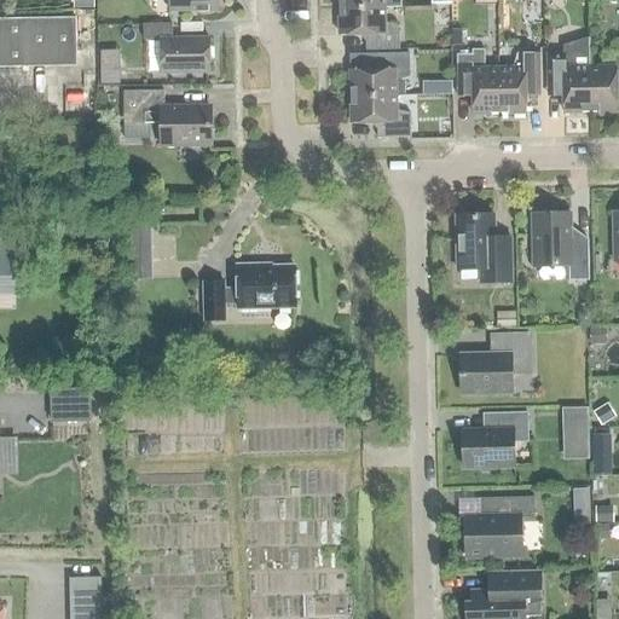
[(168,0),(169,12),(171,12),(171,11),(217,11),(217,12),(218,12),(218,0),(168,0)]
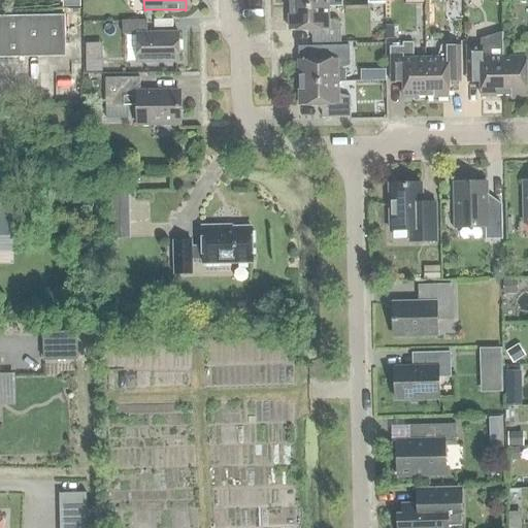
[(328,6),(289,8),(290,29),(311,28),(311,41),(340,41),(340,21),(328,18),(328,6)]
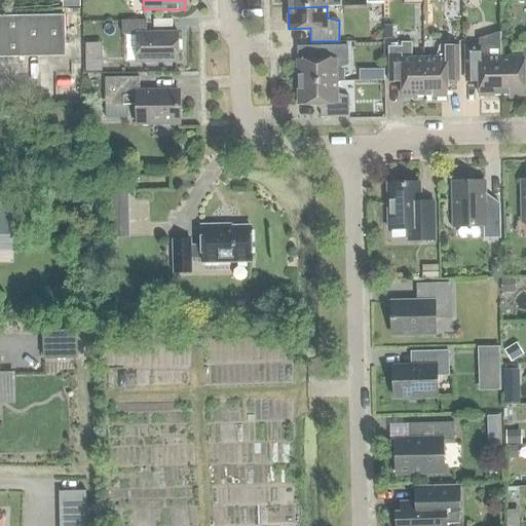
[(0,60),(64,59),(63,17),(0,19),(0,60)]
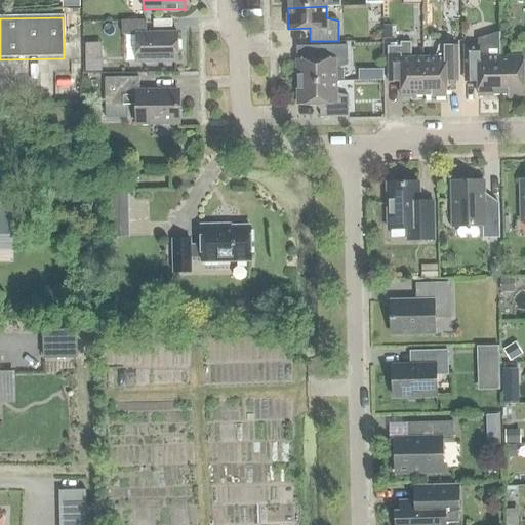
[(122,33),(137,33),(137,61),(177,61),(177,32),(147,32),(147,19),(122,19),(122,33)]
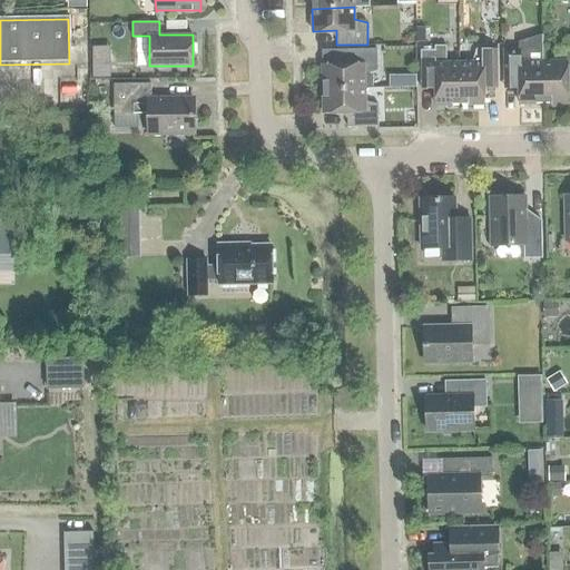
[(569,48),(554,48),(554,61),(543,61),(543,35),(541,35),(541,37),(542,37),(542,104),(567,104),(567,80),(569,80),(569,48)]
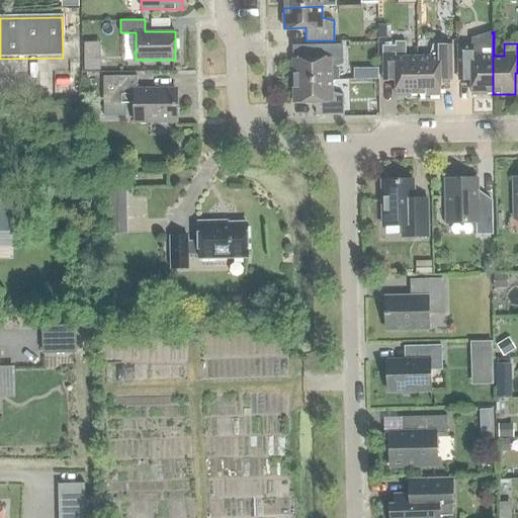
[(471,73),(471,94),(493,94),(493,33),(492,33),(475,38),(477,44),(458,44),(458,73),(471,73)]
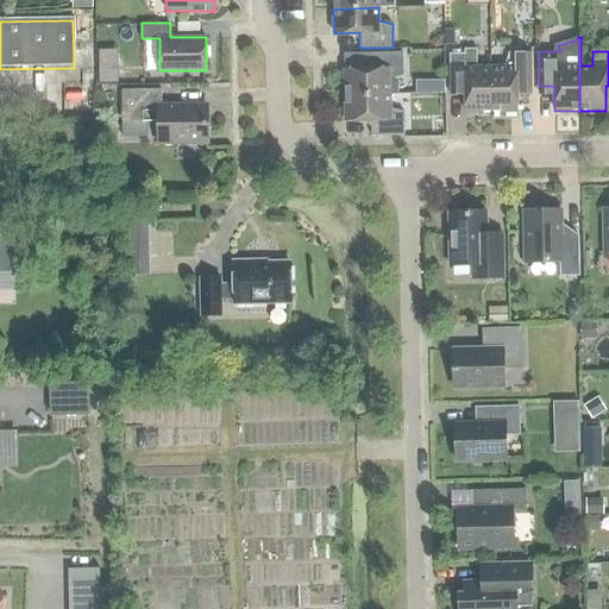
[(490,112),(490,69),(477,69),(477,49),(465,49),(466,54),(451,54),(451,87),(466,87),(466,112),(490,112)]
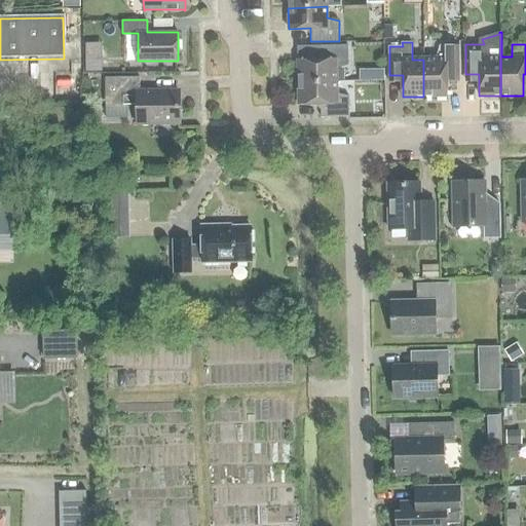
[(297,59),(298,82),(336,81),(335,67),(347,66),(347,45),(318,45),(318,59),(297,59)]
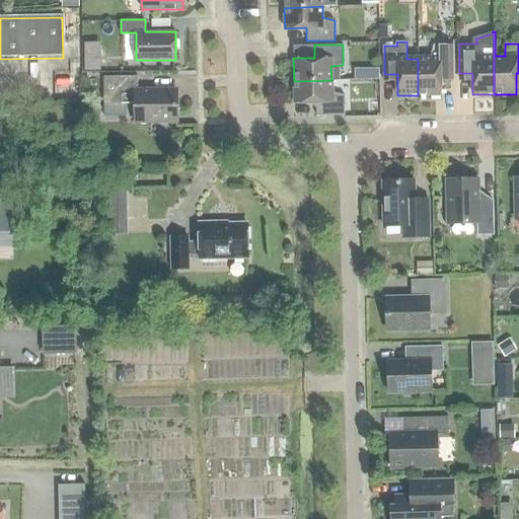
[(418,59),(418,95),(441,95),(441,74),(453,74),(453,45),(435,45),(431,59),(418,59)]
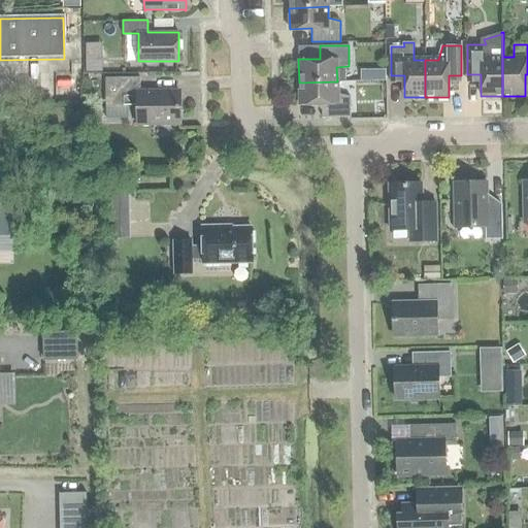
[(101,59),(86,59),(86,71),(101,71),(101,59)]
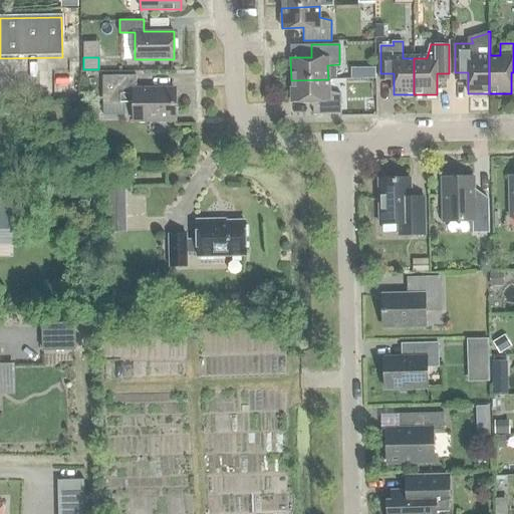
[(362,68),(362,78),(374,78),(374,68),(362,68)]
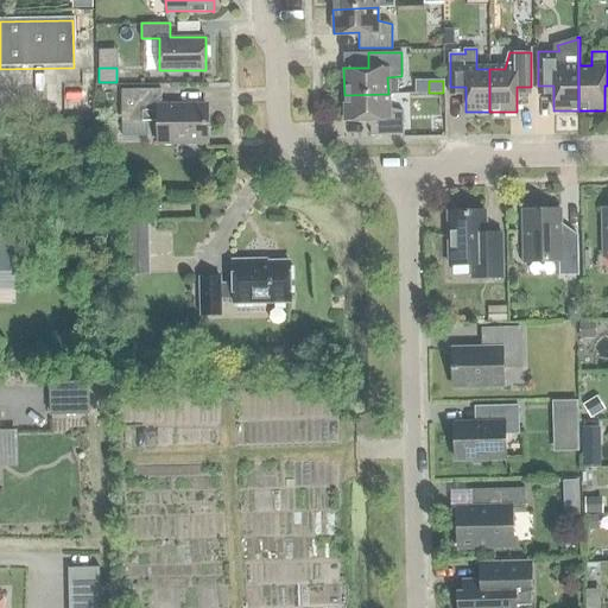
[(163,106),(163,89),(122,89),(122,120),(159,120),(160,145),(177,144),(177,141),(207,141),(207,106),(163,106)]
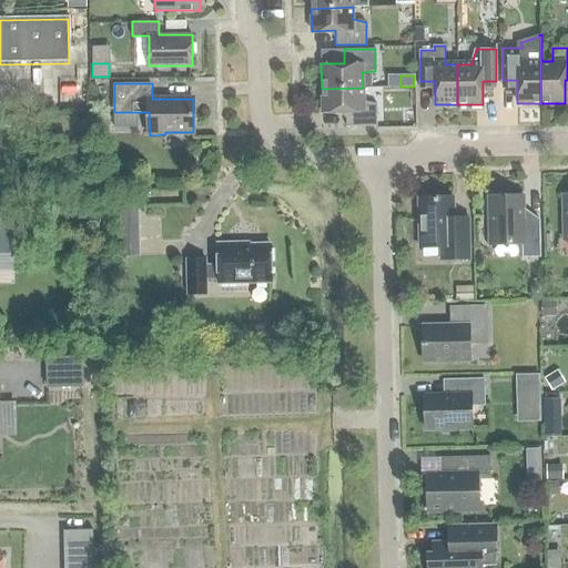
[(363,88),(322,89),(322,112),(344,111),(345,125),(376,125),(376,103),(363,101),(363,88)]
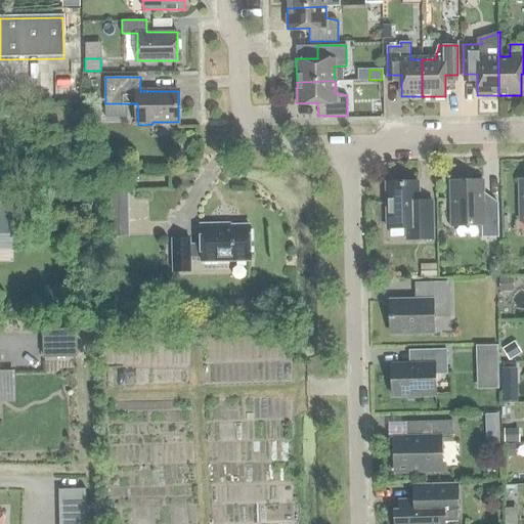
[(110,178),(111,207),(112,236),(125,235),(123,178),(110,178)]
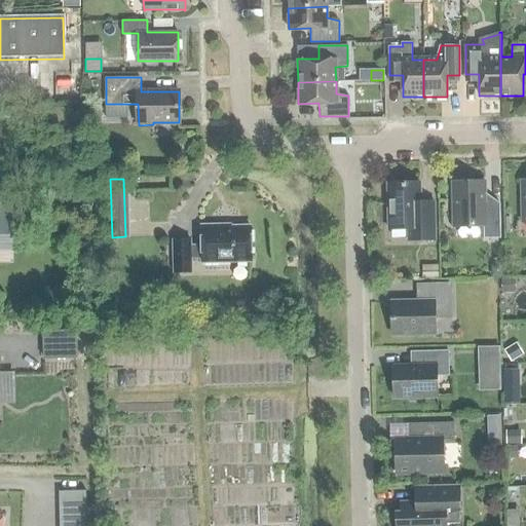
[(484,181),(451,182),(453,227),(483,226),(483,238),(499,238),(499,203),(485,203),(484,181)]
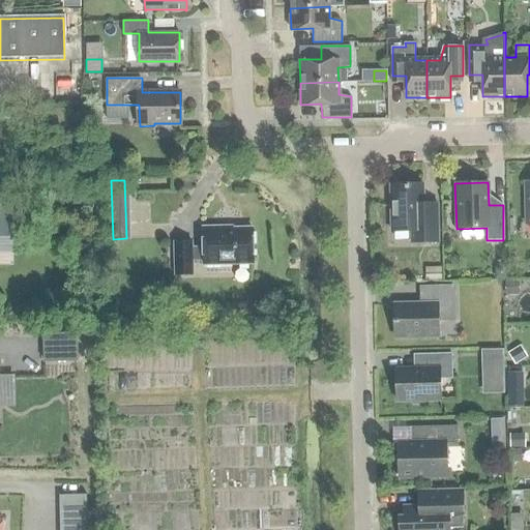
[(437,204),(423,204),(422,184),(389,185),(390,231),(410,231),(410,242),(438,241),(437,204)]
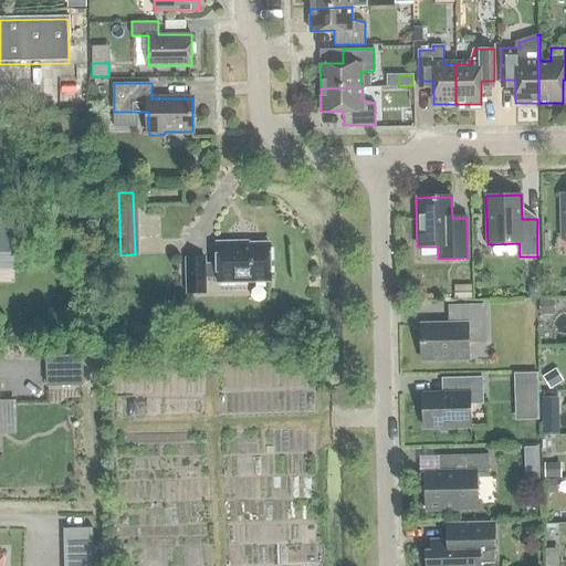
[(0,261),(13,261),(14,224),(0,223),(0,261)]
